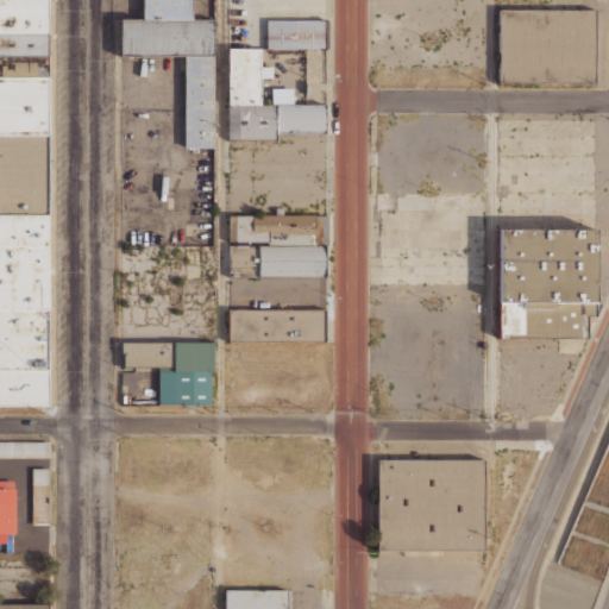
[(48,0),(48,406),(0,406),(0,0),(48,0)]
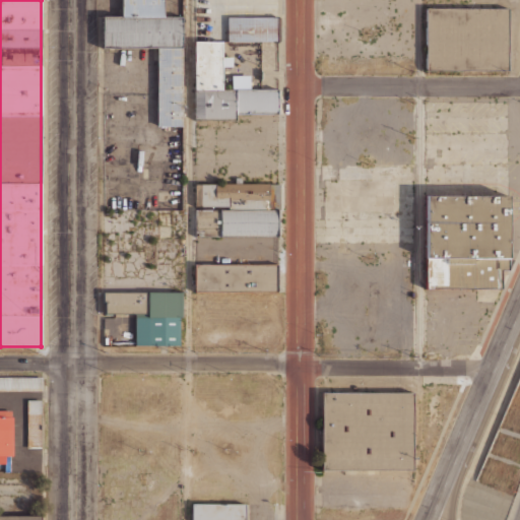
[(182,126),(157,126),(157,48),(103,48),(103,16),(122,16),(122,0),(164,0),(164,16),(182,16),(182,126)]
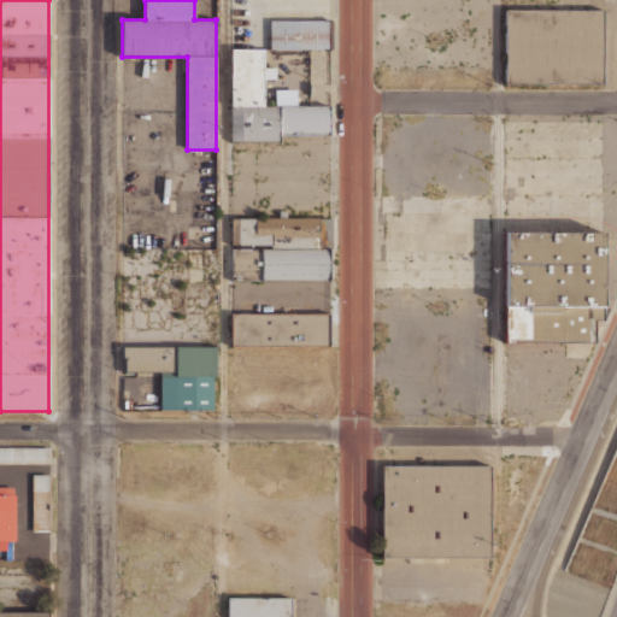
[(603,82),(506,83),(505,9),(601,9),(603,82)]
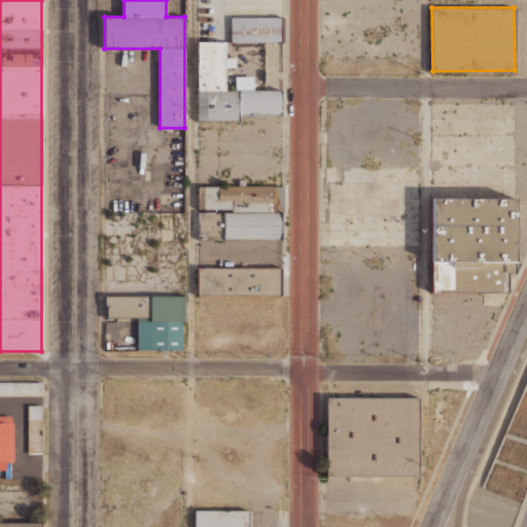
[(231,41),(231,16),(281,16),(281,41),(231,41)]
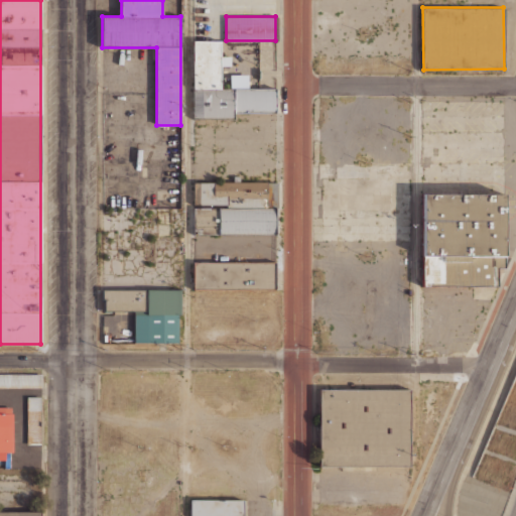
[(220,55),(230,55),(230,66),(220,66),(220,88),(230,88),(230,75),(248,75),(248,88),(275,88),(275,113),(233,113),(233,118),(192,118),(192,40),(220,40),(220,55)]
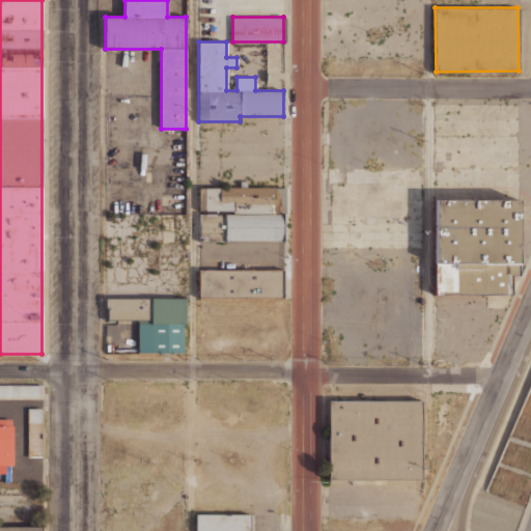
[(232,214),(232,210),(199,210),(199,188),(275,188),(275,214),(283,214),(283,241),(224,241),(224,214),(232,214)]
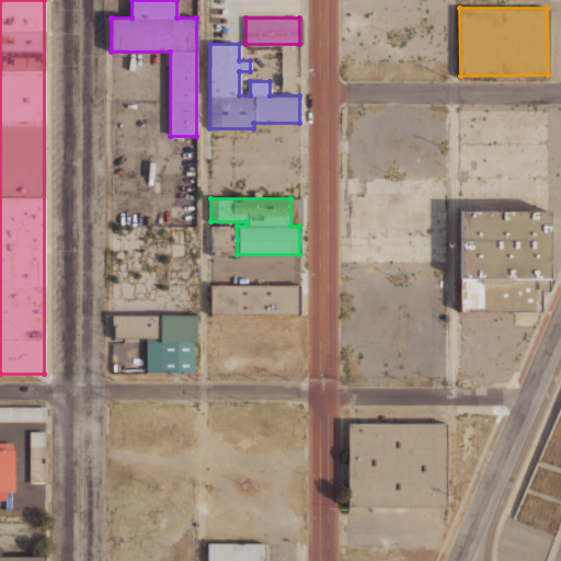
[(459,311),(459,210),(548,210),(548,292),(540,292),(540,311),(459,311)]
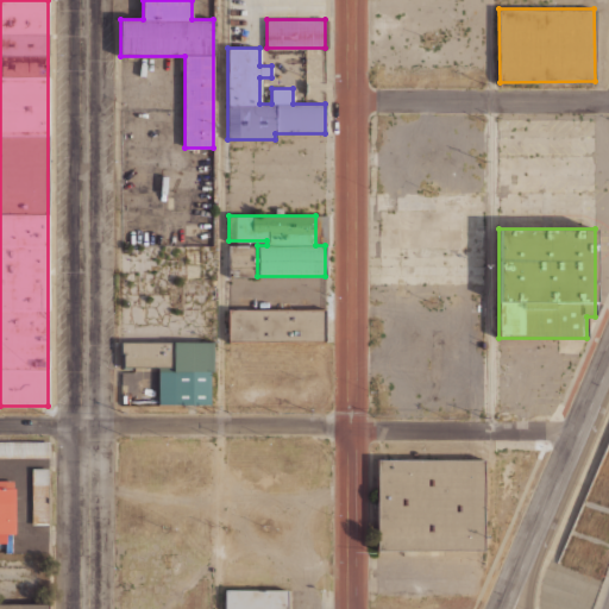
[(325,341),(228,341),(228,309),(325,309),(325,341)]
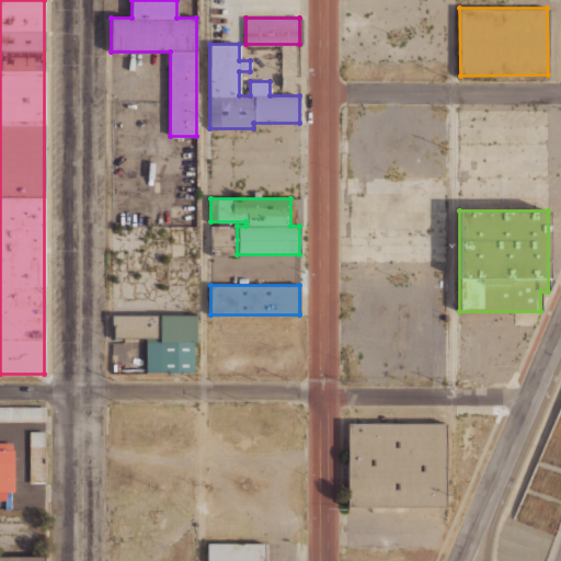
[(112,339),(112,327),(110,327),(110,315),(196,315),(196,342),(193,342),(193,373),(146,373),(146,342),(159,342),(159,339),(112,339)]
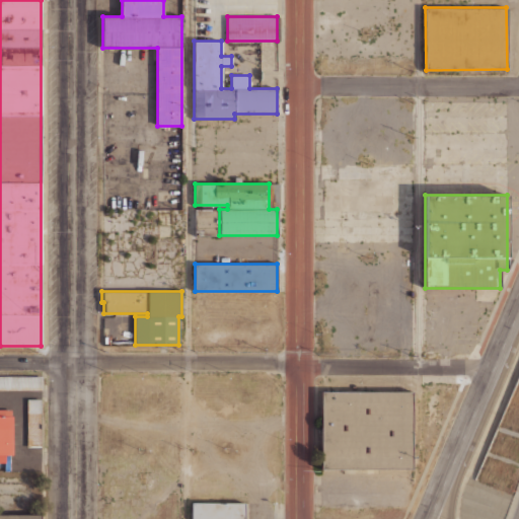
[(41,389),(0,389),(0,376),(41,376),(41,389)]
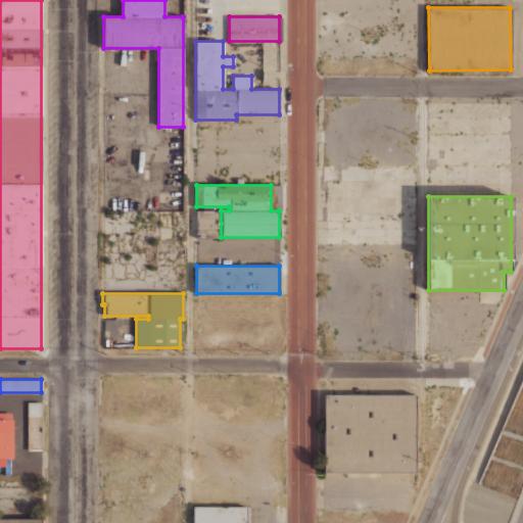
[(415,472),(324,472),(324,394),(415,394),(415,472)]
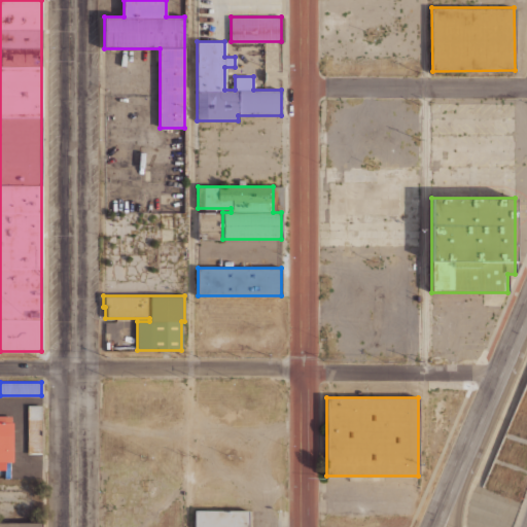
[(27,454),(27,406),(41,406),(41,454),(27,454)]
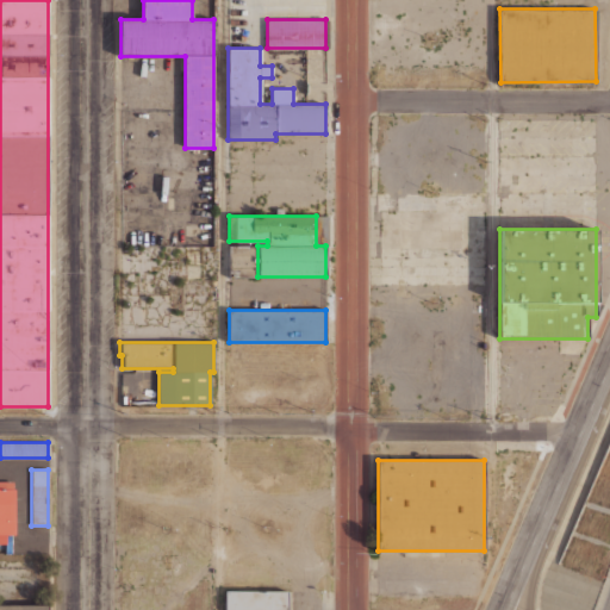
[(14,534),(6,534),(6,543),(0,543),(0,481),(13,481),(13,489),(14,489),(14,534)]
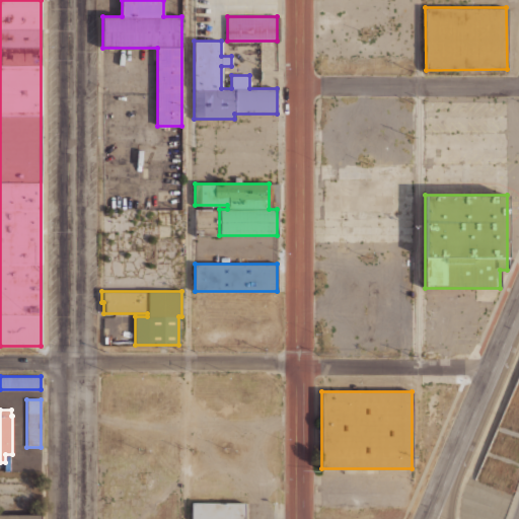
[(243,518),(191,518),(191,502),(243,502),(243,518)]
